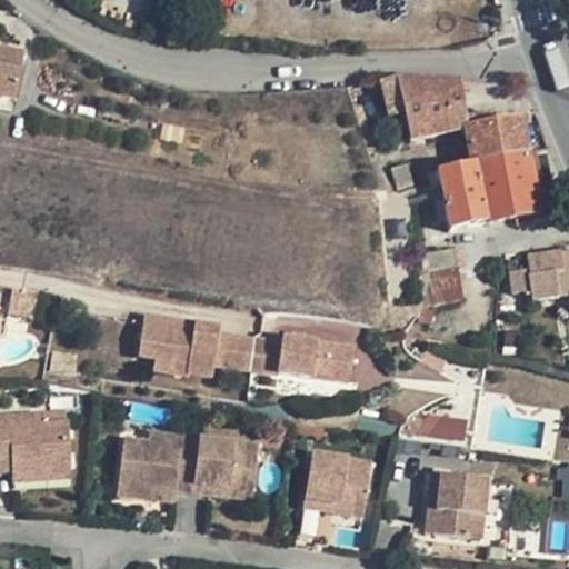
[(0,91),(18,95),(25,51),(0,47),(0,91)]
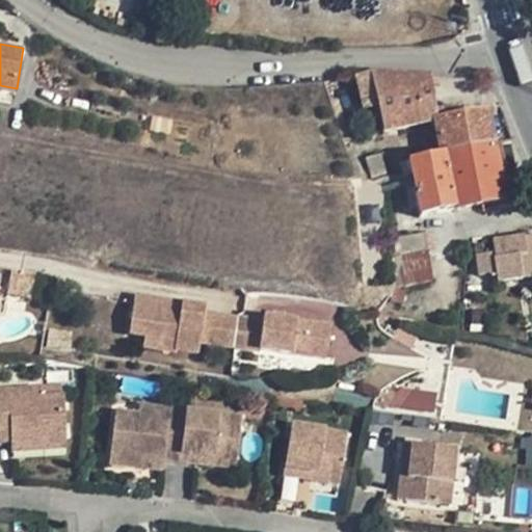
[(378,105),(371,74),(368,73),(356,76),(364,109),(378,105)]
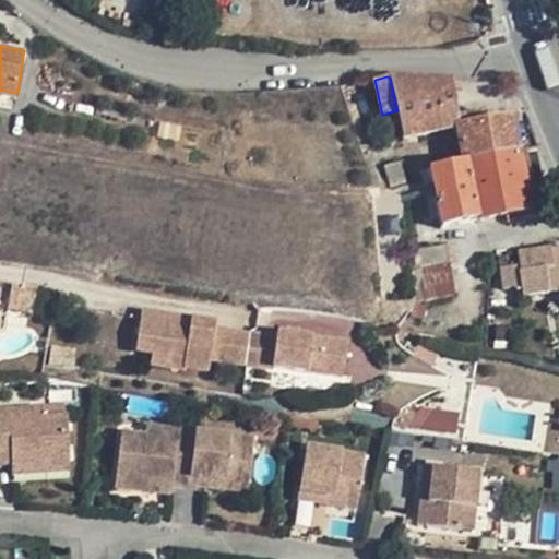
[(458,116),(453,81),(390,78),(397,110),(404,138),(458,128),(460,127),(458,116)]
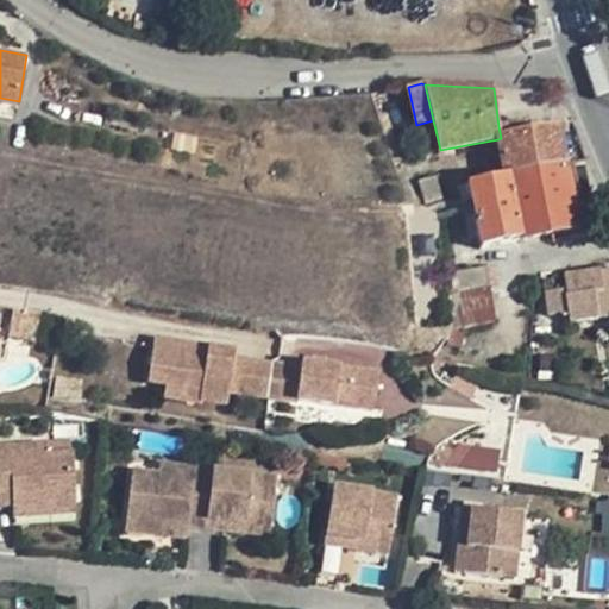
[(498,126),(501,138),(529,133),(527,121),(498,126)]
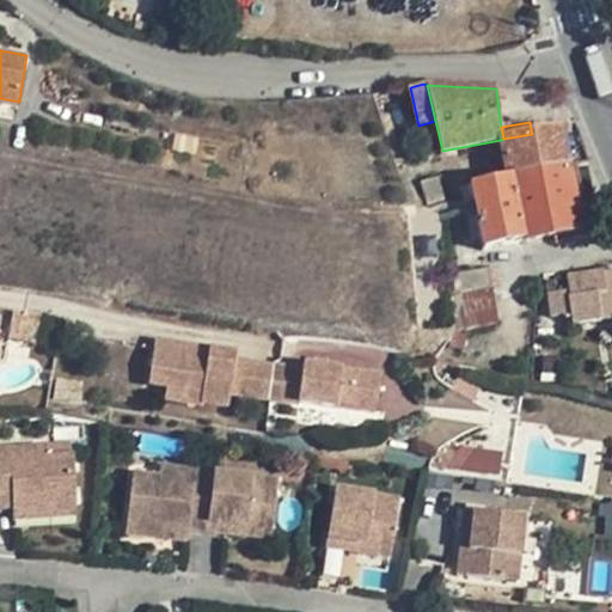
[(503,139),(501,140),(508,178),(567,166),(561,129),(532,134),(503,139)]
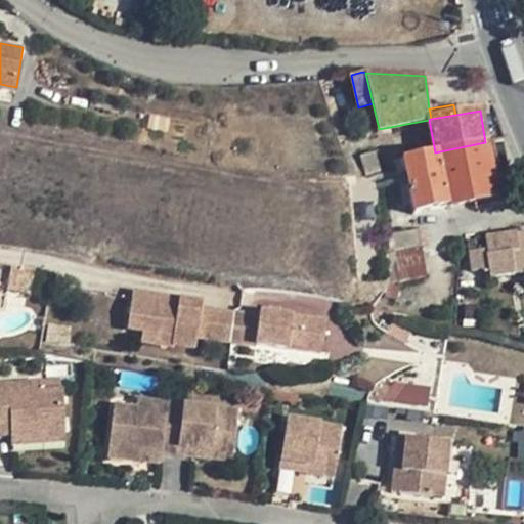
[(413,214),(496,199),(485,142),(435,153),(403,158),(408,184),(413,214)]
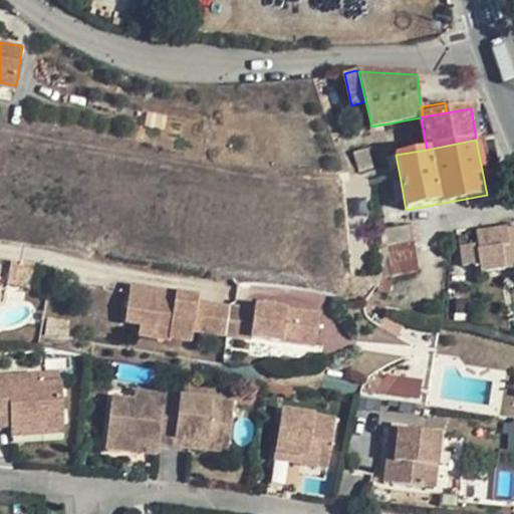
[(357,164),(371,161),(367,149),(354,153),(357,164)]
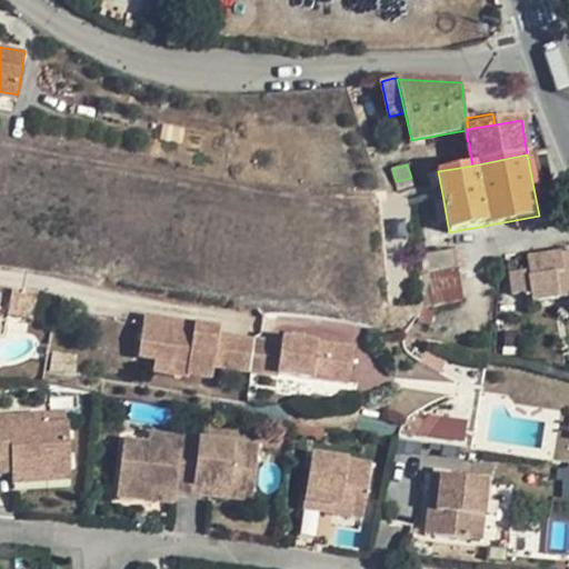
[(443,200),(438,171),(430,172),(436,202),(443,200)]
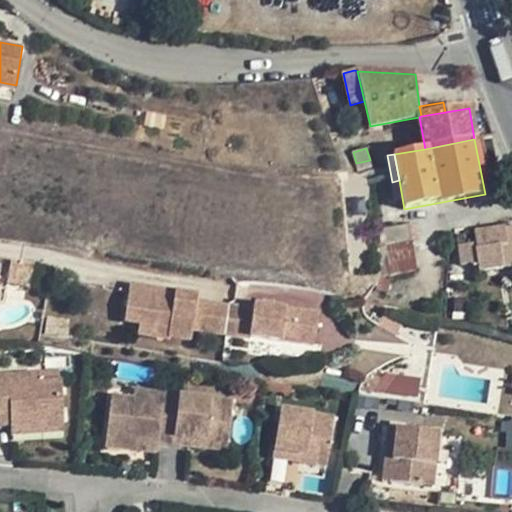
[(358,172),(373,168),(370,160),(356,163),(358,172)]
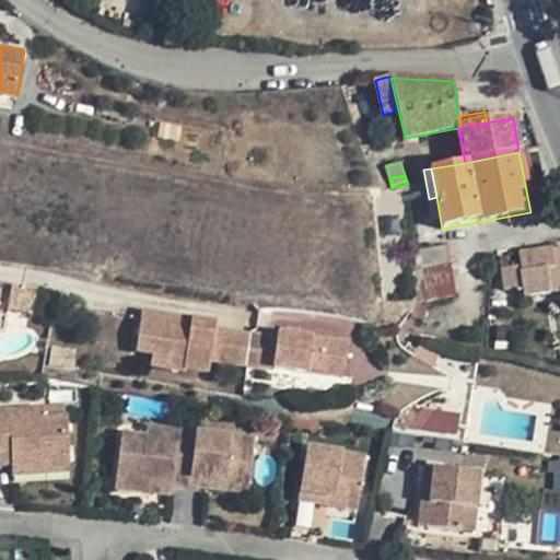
[(415,271),(452,266),(448,244),(411,253),(412,272),(415,271)]
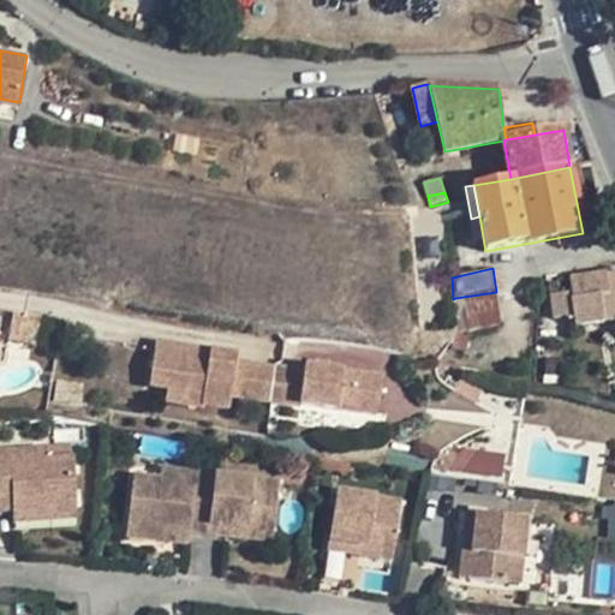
[(614,321),(614,272),(605,273),(609,294),(601,296),(604,323),(614,321)]
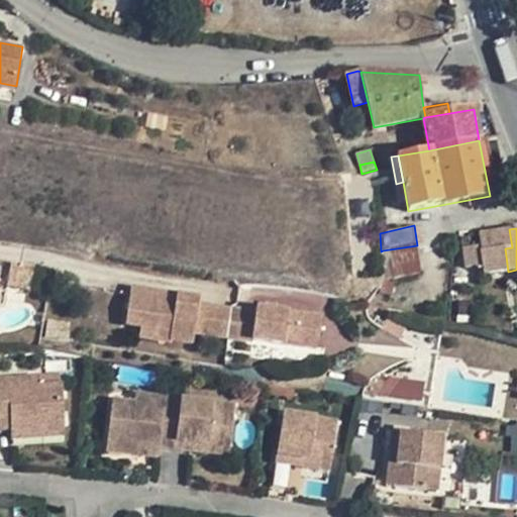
[(485,275),(508,272),(505,248),(512,247),(509,229),(480,234),(481,243),(472,245),(474,262),(483,260),(485,275)]
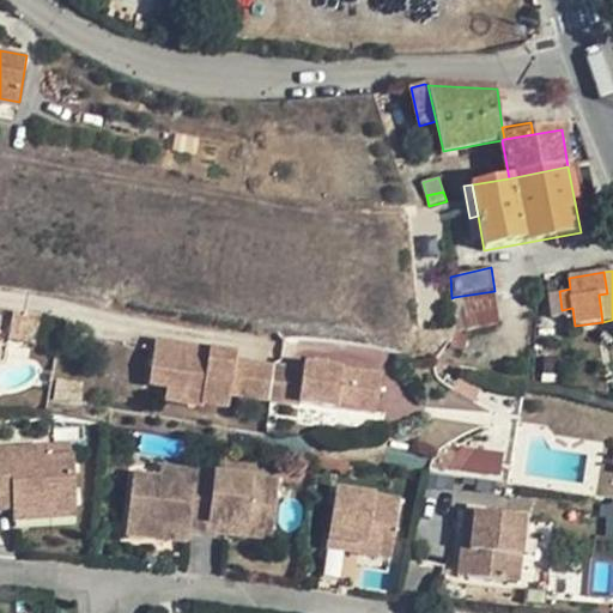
[(558,289),(557,280),(547,283),(548,291),(558,289)]
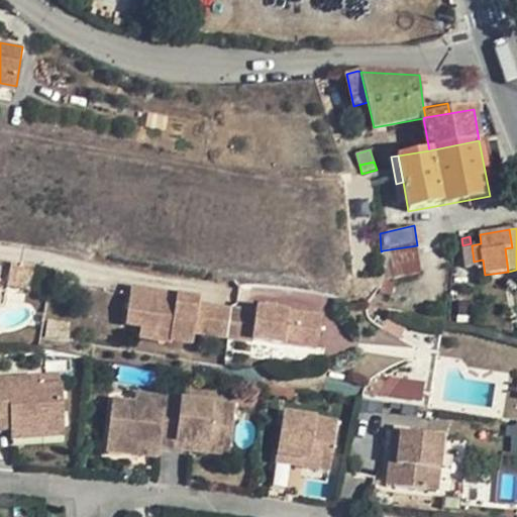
[(421,272),(417,245),(383,250),(381,251),(383,279),(421,272)]
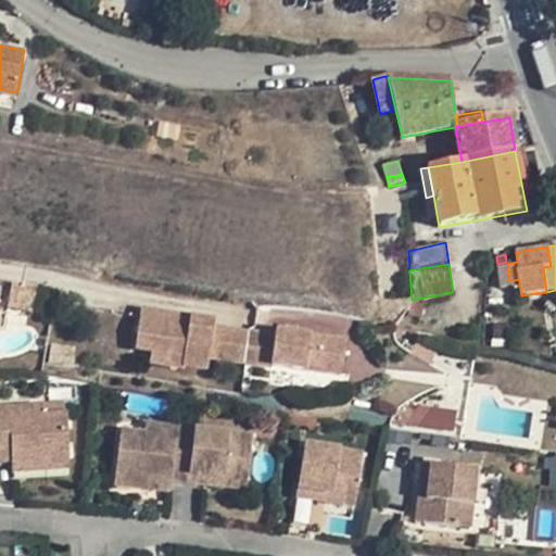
[(244,363),(249,332),(214,327),(215,321),(141,310),(137,350),(152,352),(185,357),(182,370),(185,370),(185,368),(207,371),(210,359),(244,365),(244,363)]
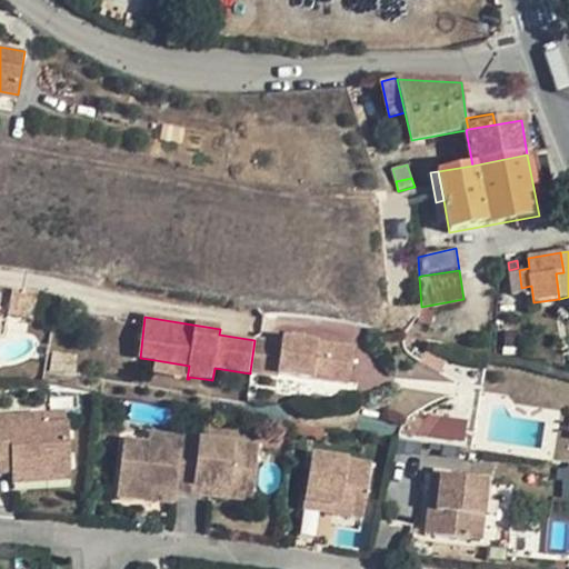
[(282,343),(279,375),(350,386),(355,350),(283,339),(282,343)]
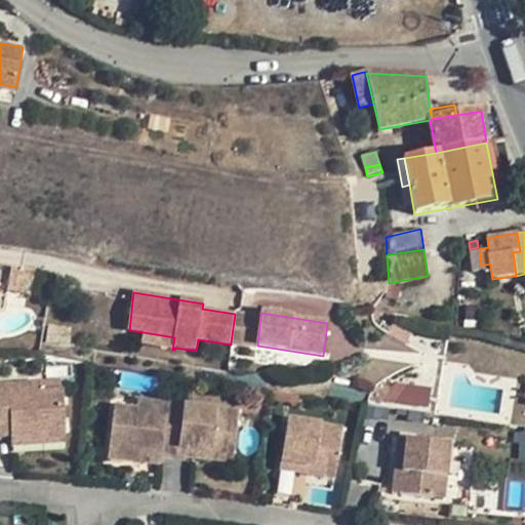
[(260,317),(235,314),(231,342),(257,346),(260,317)]
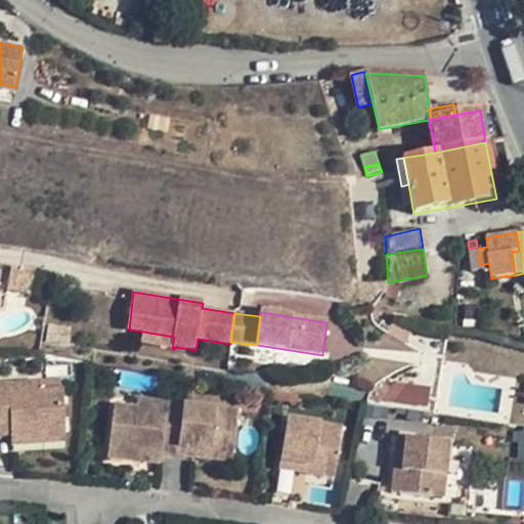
[(370,318),(347,315),(344,338),(366,341),(370,318)]
